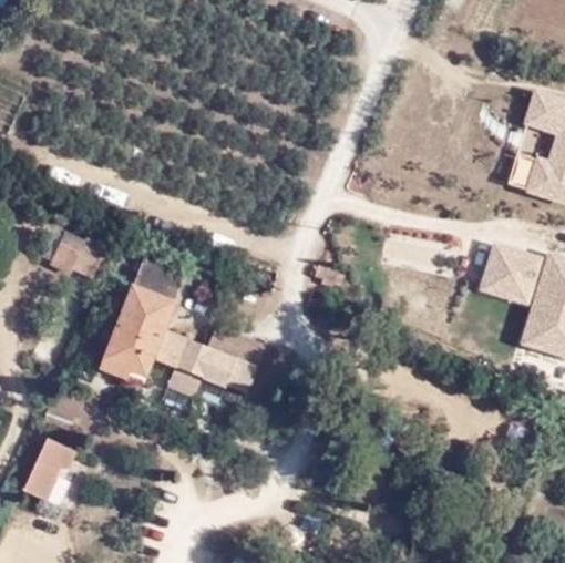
[(564,91),(536,83),(506,182),(564,197),(564,91)]
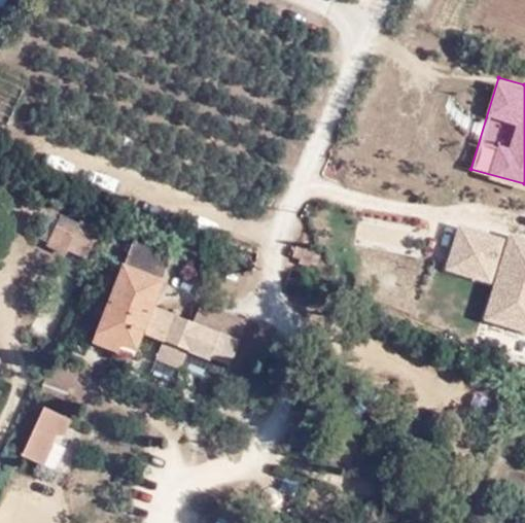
[(67,251),(85,259),(99,231),(80,221),(78,225),(59,217),(45,245),(65,254),(67,251)]
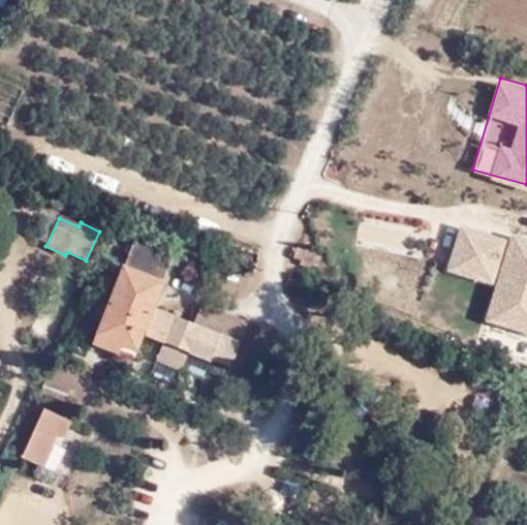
[(485,318),(526,329),(526,236),(459,218),(445,270),(494,283),(485,318)]
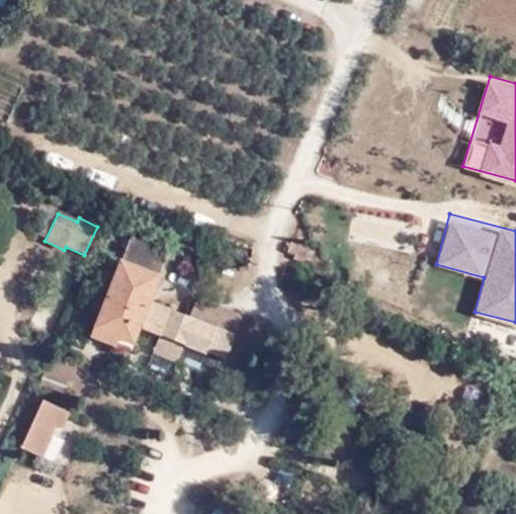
[(125,261),(163,276),(172,255),(136,240),(125,261)]
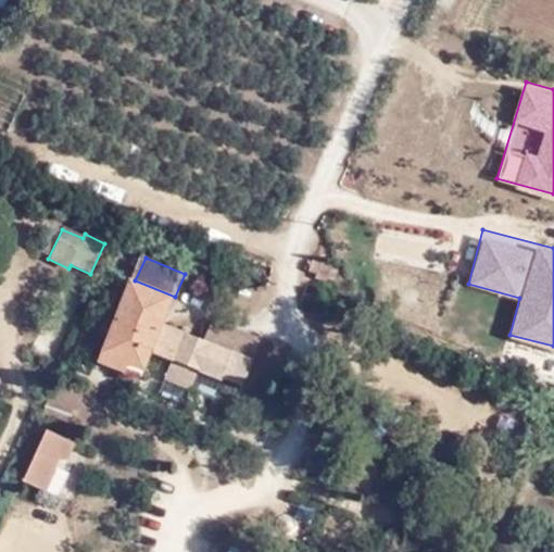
[(163,323),(175,297),(135,280),(102,354),(128,363),(143,369),(150,352),(172,361),(164,379),(190,389),(199,372),(221,380),(223,376),(242,384),(253,360),(205,339),(163,323)]
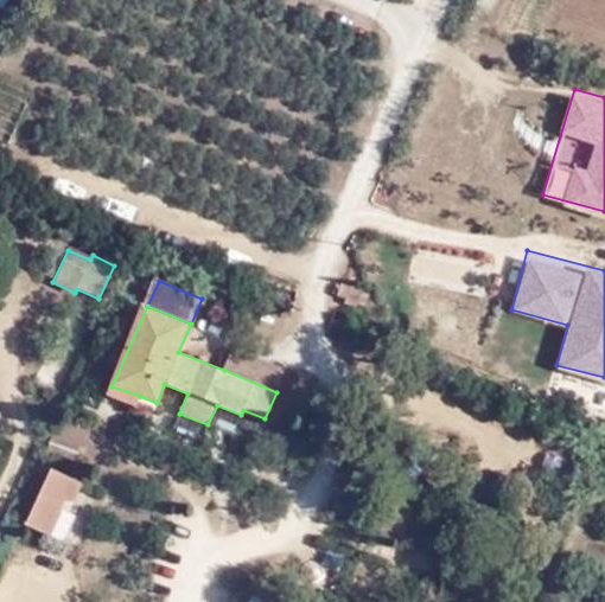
[(233,348),(224,370),(276,392),(286,371),(233,348)]
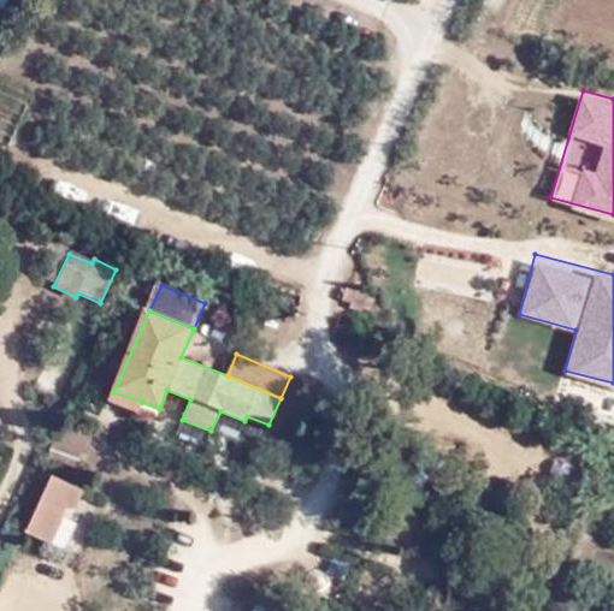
[(142,402),(113,392),(110,402),(137,413),(142,402)]
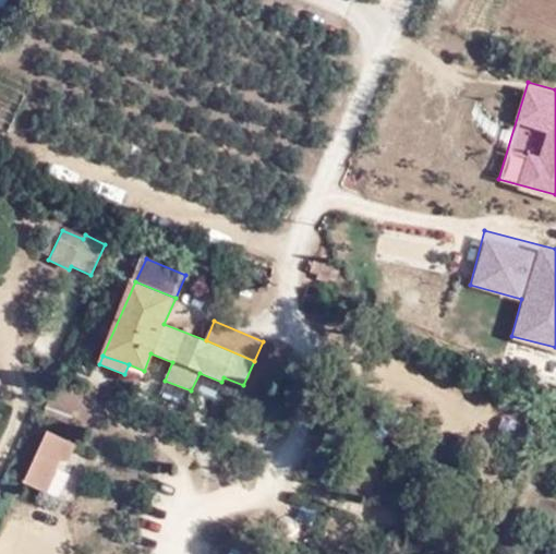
[(49,428),(26,479),(47,489),(62,453),(71,456),(79,440),(49,428)]
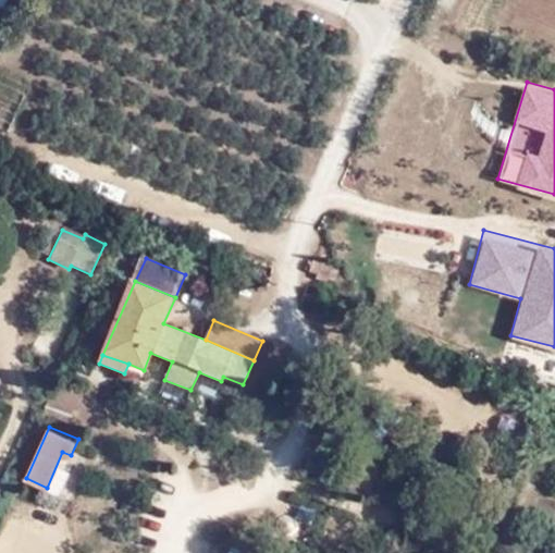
[(415,552),(418,545),(396,539),(391,552),(415,552)]
